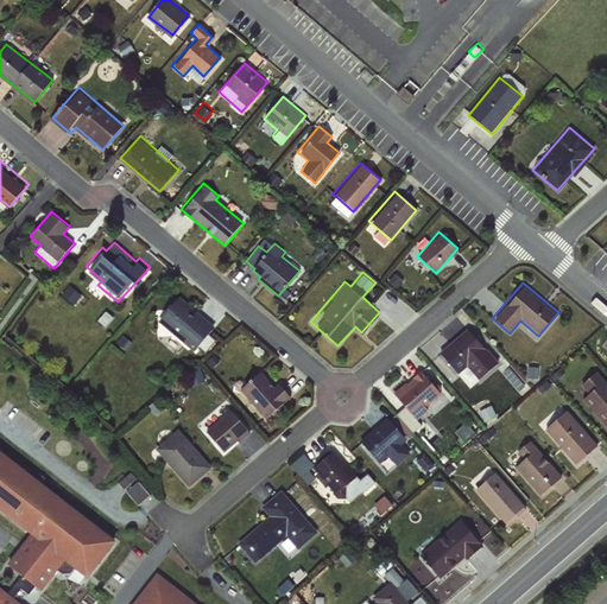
[(212,326),(177,298),(157,322),(191,351),(196,344),(204,351),(215,339),(206,332),(212,326)]
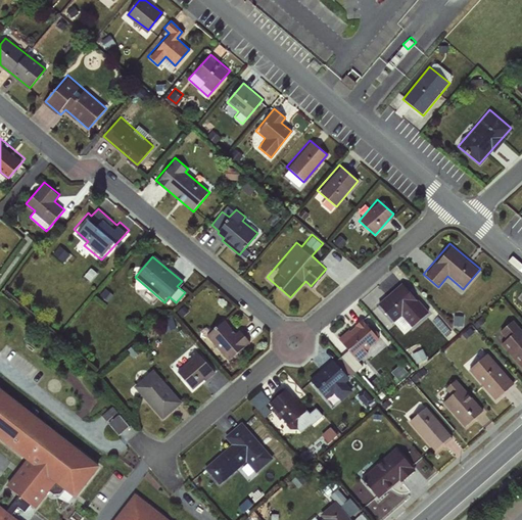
[(427,312),(401,283),(378,304),(394,323),(401,316),(411,327),(427,312)]
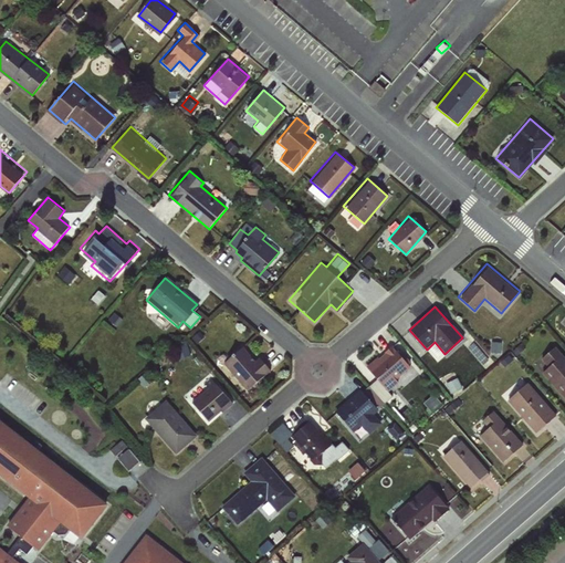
[(414,369),(393,345),(366,367),(387,392),(414,369)]
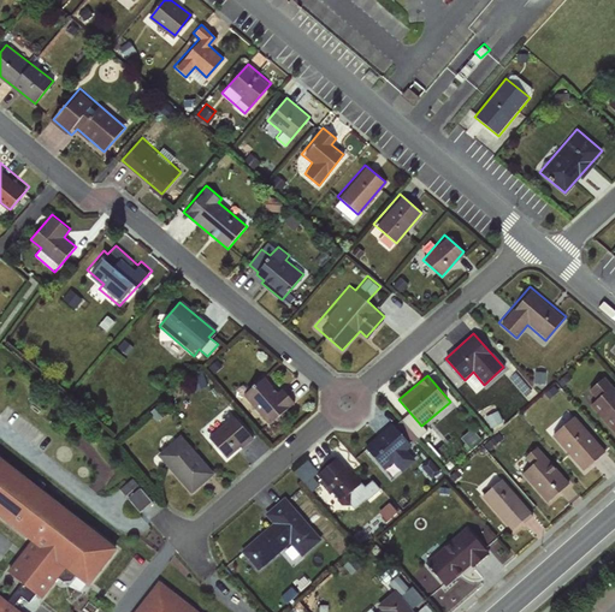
[(614,386),(604,375),(589,388),(597,398),(590,405),(614,433),(614,386)]
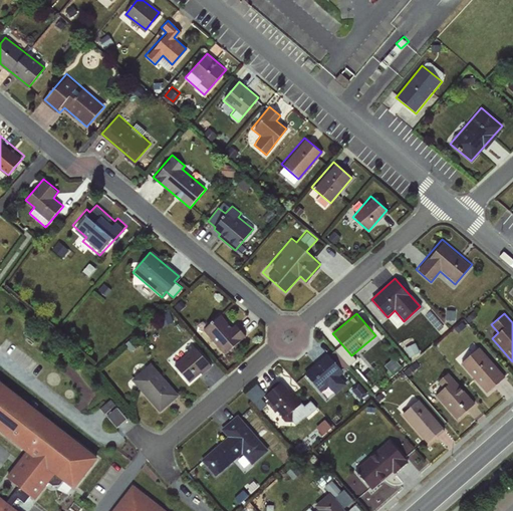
[(230,326),(220,315),(203,329),(224,355),(246,336),(235,322),(230,326)]
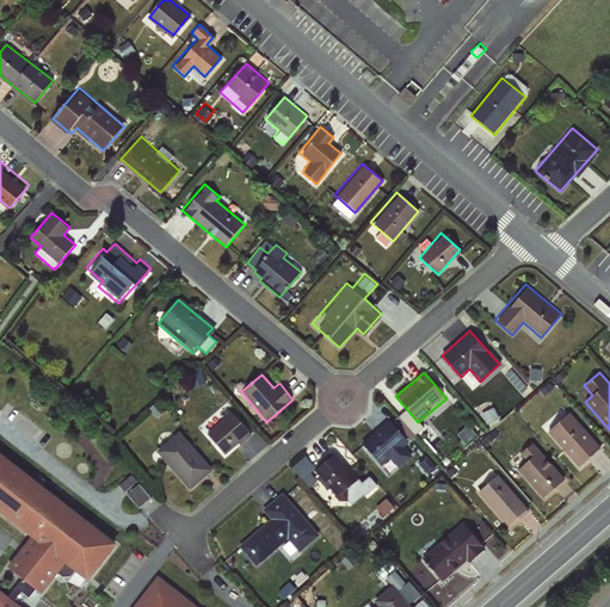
[(252,431),(229,404),(221,412),(225,417),(205,433),(223,454),(252,431)]
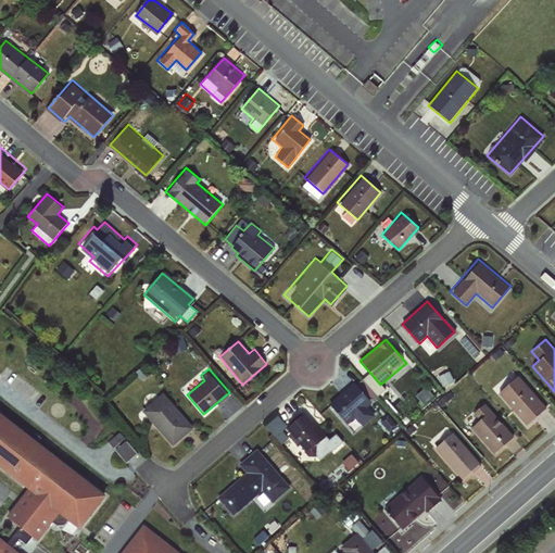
[(547,407),(517,374),(497,392),(527,426),(547,407)]
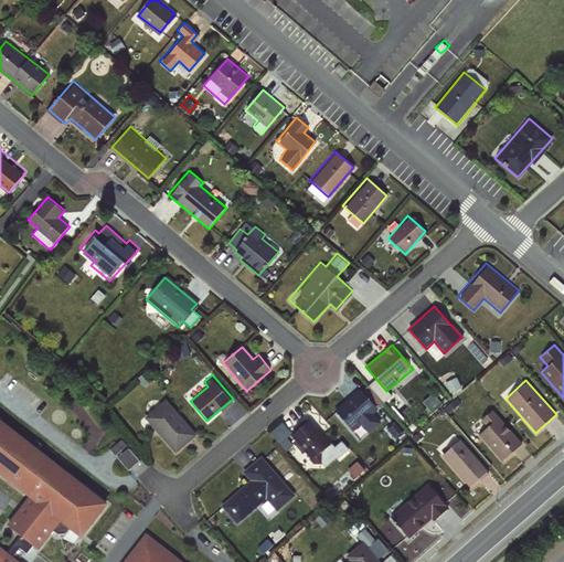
[(362,384),(333,406),(352,431),(362,423),(368,431),(381,420),(374,412),(381,407),(362,384)]
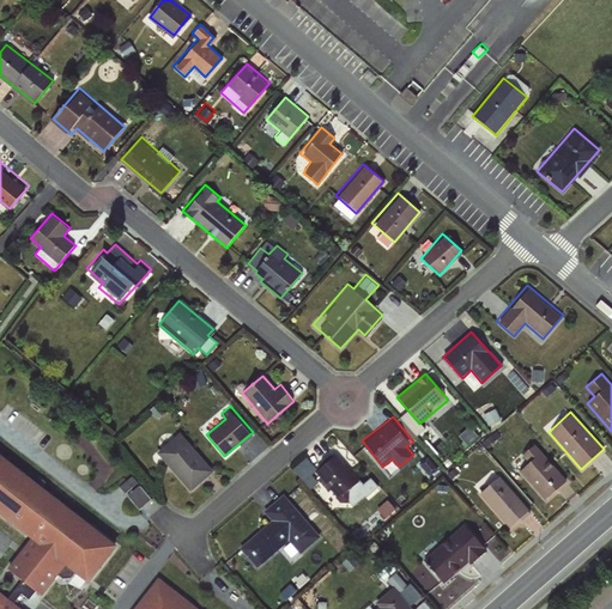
[(468,439),(479,431),(472,422),(462,431),(468,439)]
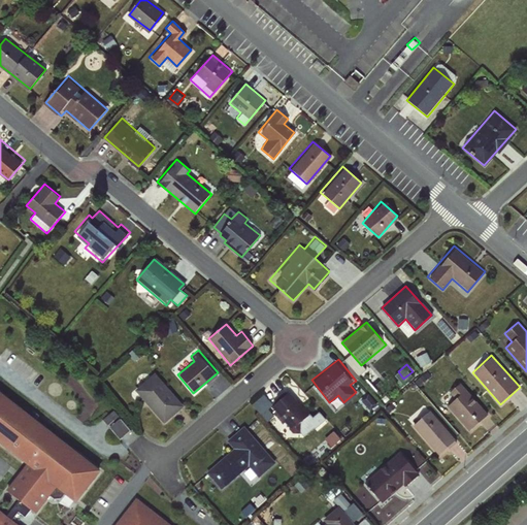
[(154,372),(136,388),(164,421),(183,405),(154,372)]
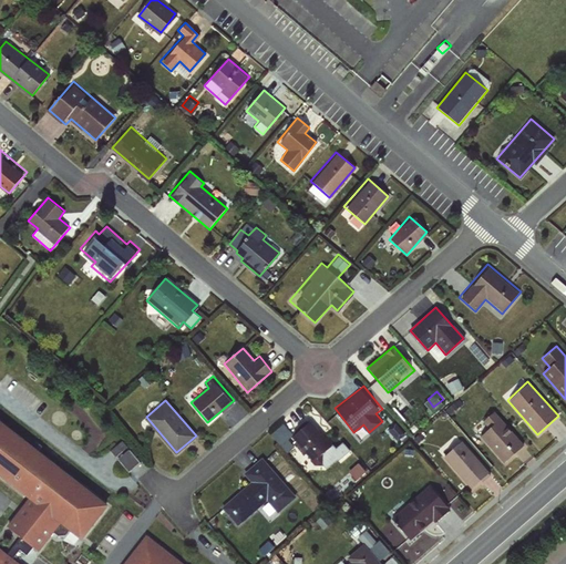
[(526,444),(494,409),(482,420),(490,428),(480,437),(504,463),(526,444)]
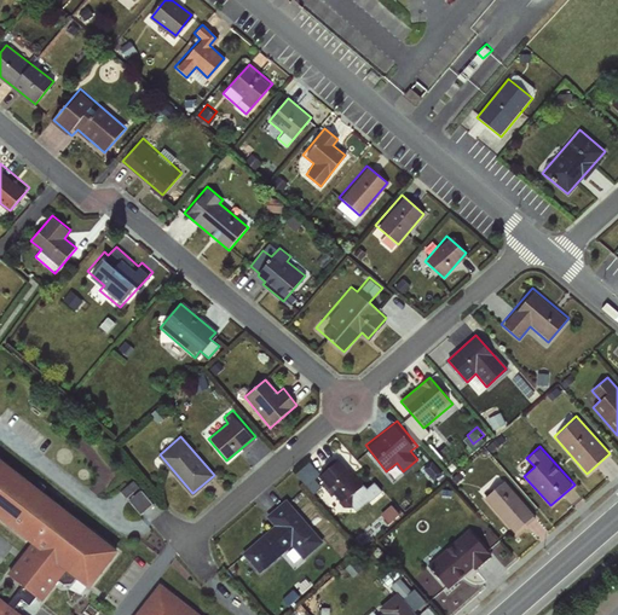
[(321,473),(356,510),(382,486),(376,479),(369,483),(341,453),(321,473)]
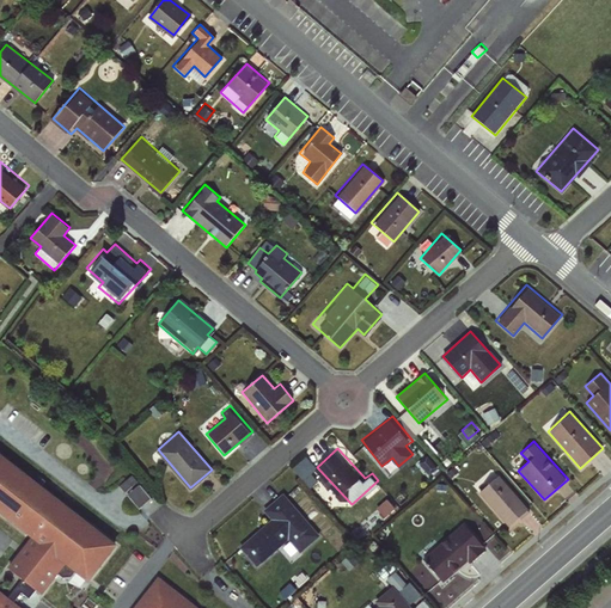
[(120,545),(0,455),(0,513),(36,540),(14,567),(47,591),(66,566),(91,584),(120,545)]
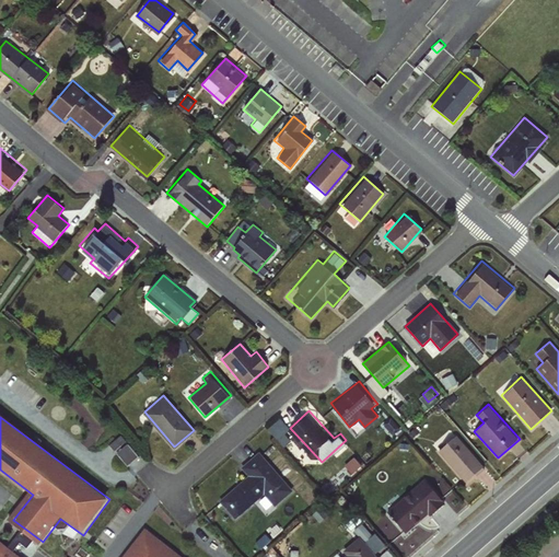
[(286,444),(294,437),(278,417),(269,425),(286,444)]
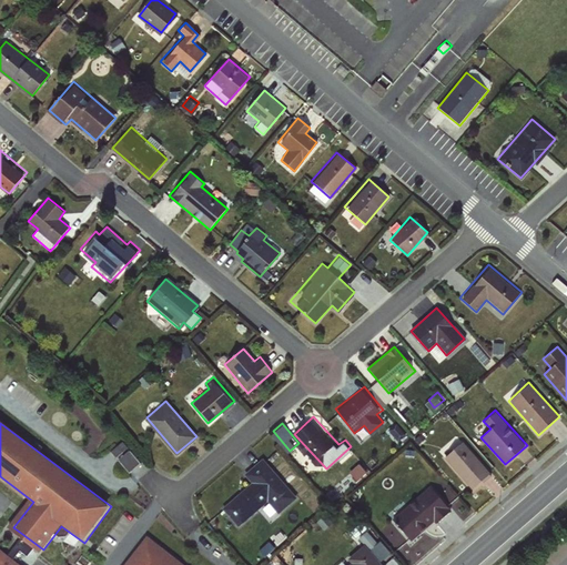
[(119,455),(130,444),(124,437),(112,447),(119,455)]
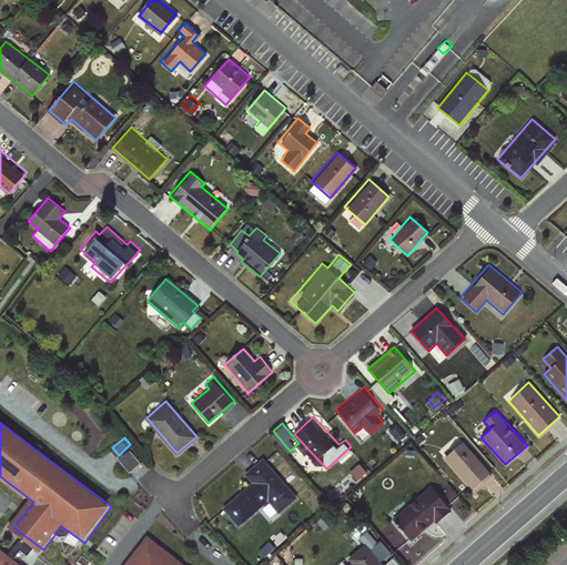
[(465,440),(444,455),(471,491),(490,475),(465,440)]
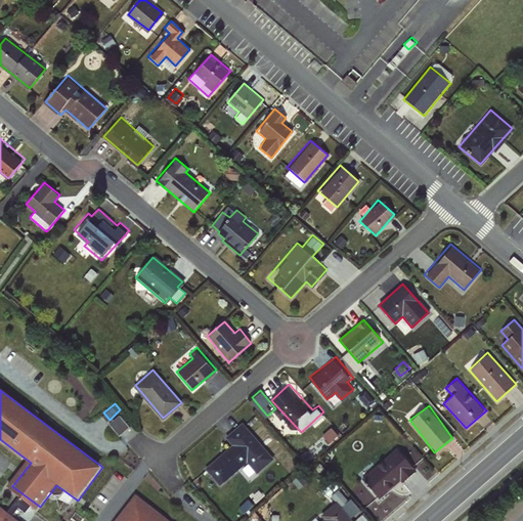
[(110,421),(121,432),(131,423),(121,410),(110,421)]
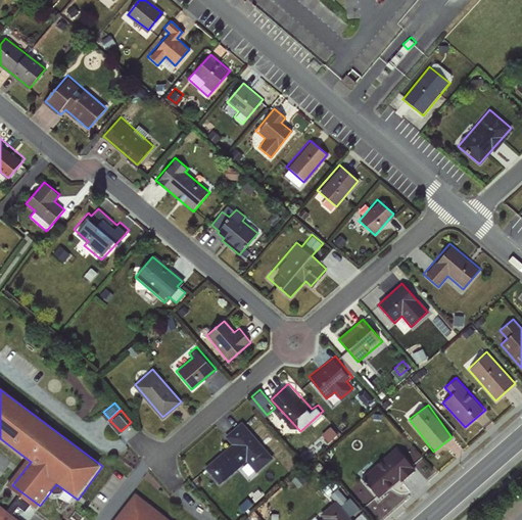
[(274,451),(243,417),(222,435),(229,443),(202,467),(218,484),(247,458),(255,468),(274,451)]
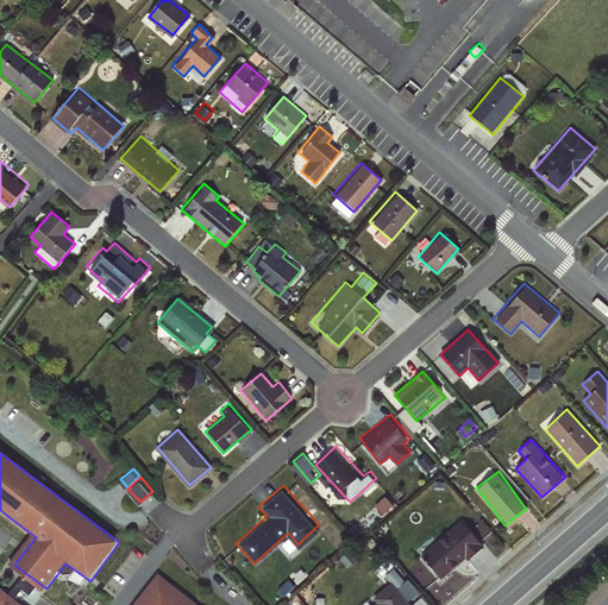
[(384,510),(394,502),(387,493),(377,502),(384,510)]
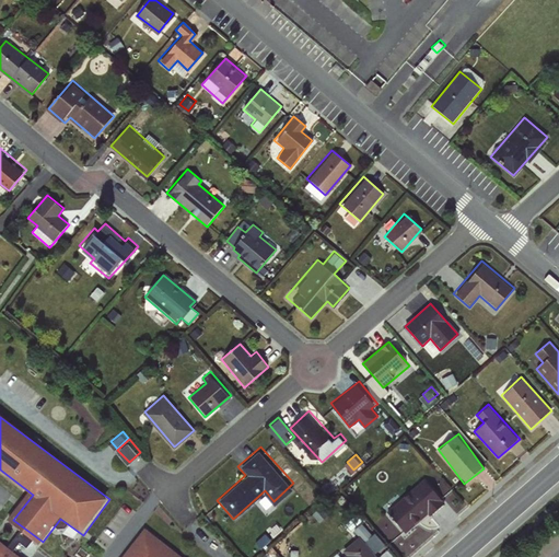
[(427,475),(385,509),(405,534),(447,500),(427,475)]
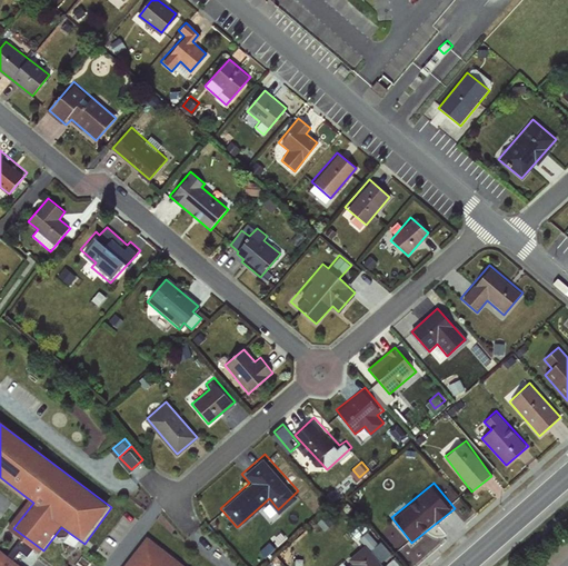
[(17,565),(0,553),(0,565),(186,565),(149,537),(126,565),(17,565)]
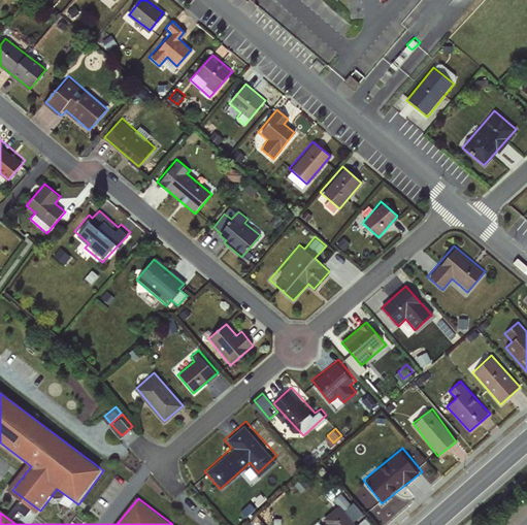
[(326,524),(325,524),(356,524),(340,504),(322,519),(326,524)]
